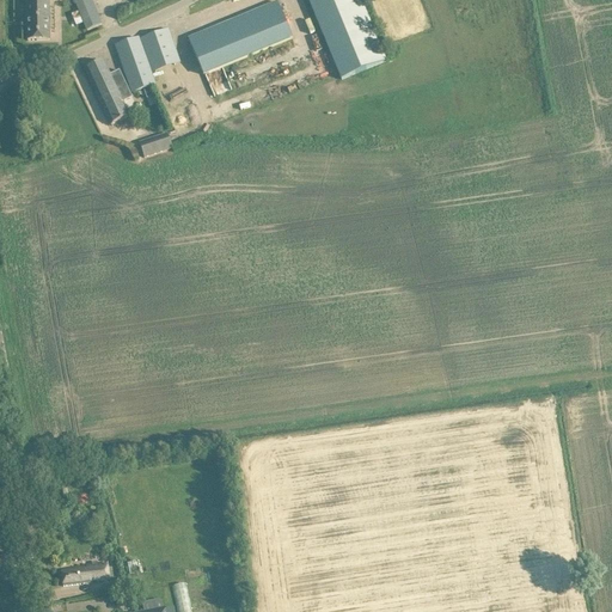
[(48,0),(26,0),(28,41),(49,41),(48,0)]
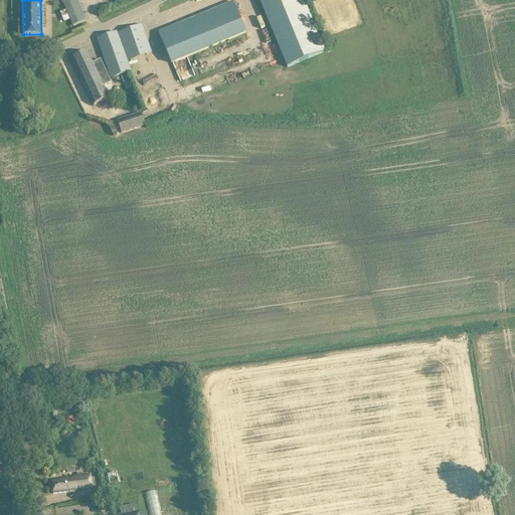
[(61,0),(72,26),(84,21),(75,0),(61,0)]
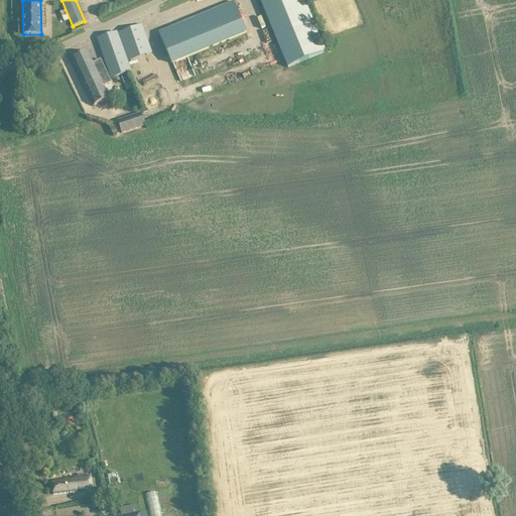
[(326,52),(304,0),(260,0),(288,68),(326,52)]
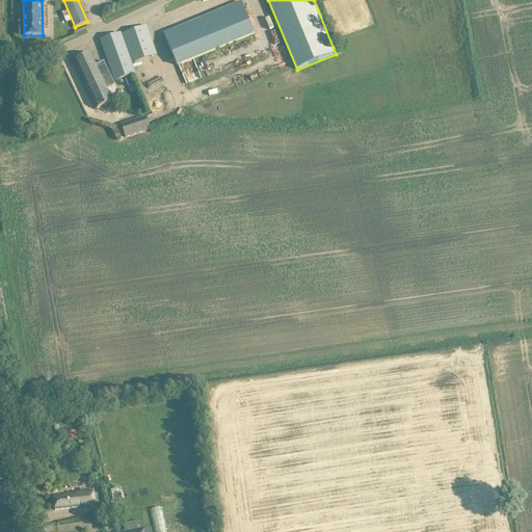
[(255,33),(245,12),(241,2),(164,34),(177,65),(255,33)]
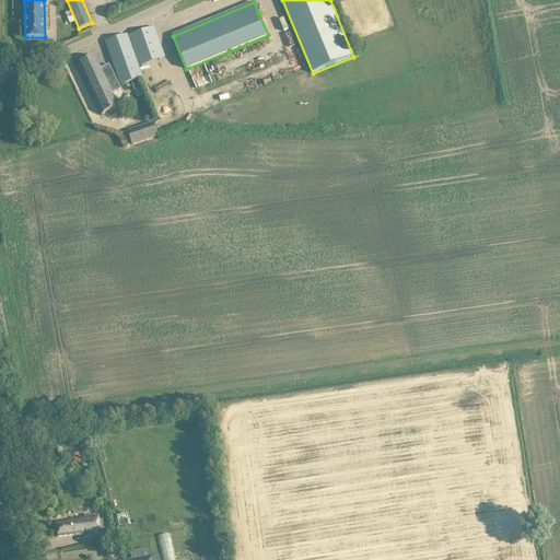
[(164,56),(154,27),(128,36),(131,45),(109,53),(120,83),(141,77),(138,66),(164,56)]
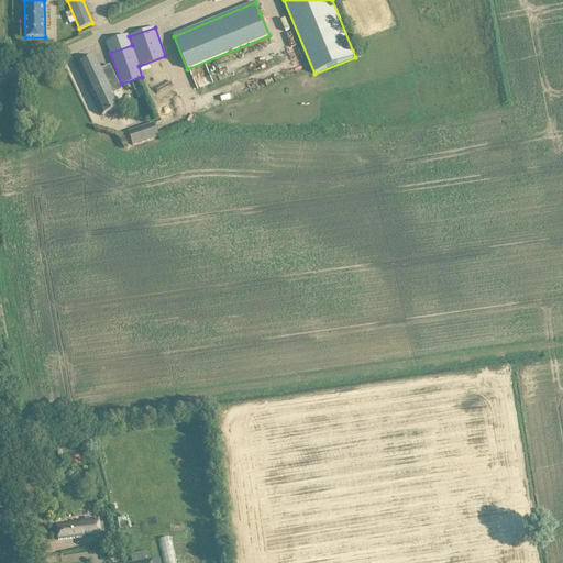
[(78,65),(102,116),(120,108),(113,92),(121,89),(110,65),(102,69),(96,56),(78,65)]
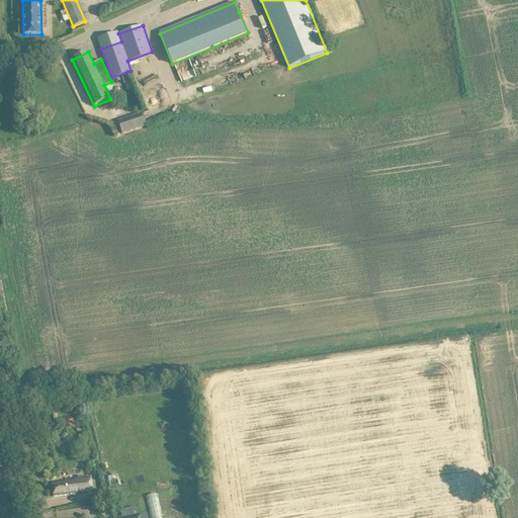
[(142,113),(117,121),(122,135),(147,126),(142,113)]
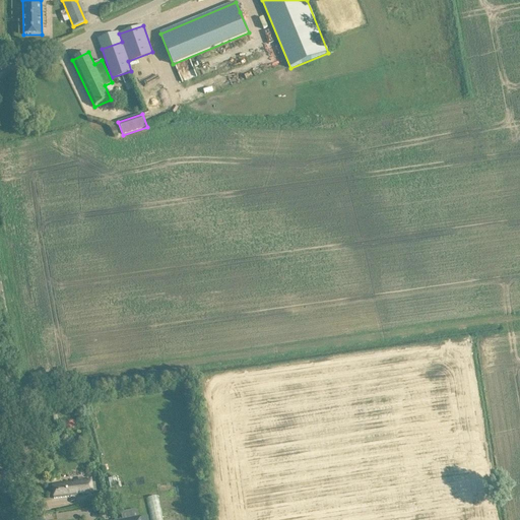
[(51,425),(58,423),(56,412),(49,413),(51,425)]
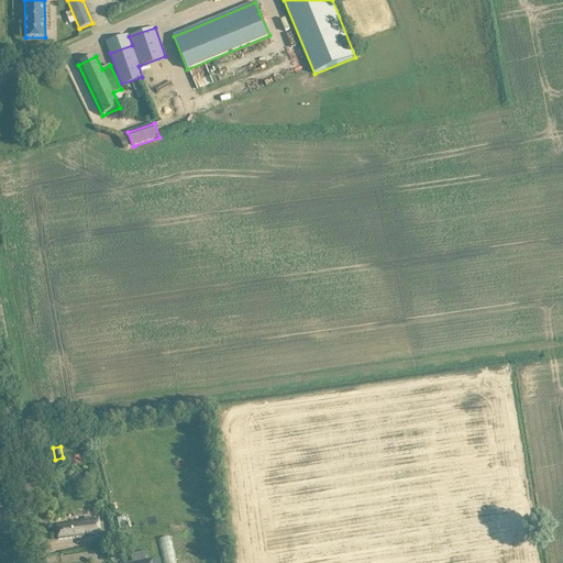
[(123,516),(117,518),(120,528),(127,526),(123,516)]
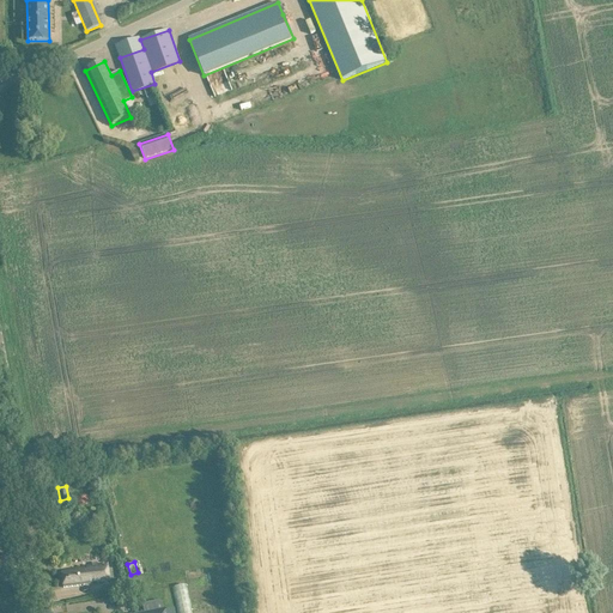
[(109,580),(108,565),(61,571),(64,588),(91,584),(90,582),(109,580)]
